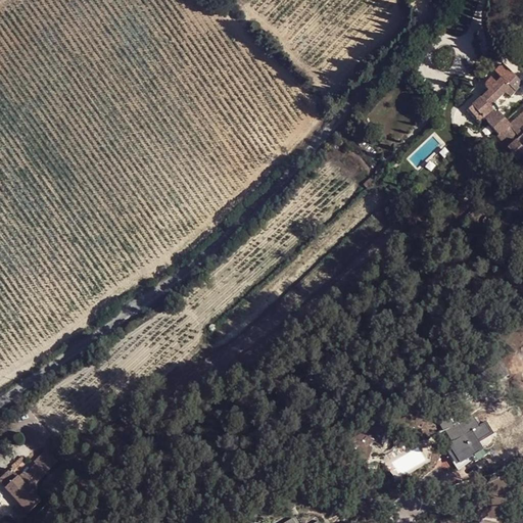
[(509,149),(522,135),(522,113),(511,126),(501,113),(503,110),(495,103),(497,102),(496,101),(507,92),(511,97),(515,93),(522,85),(503,65),(495,72),(502,79),(496,84),(491,79),(489,80),(488,81),(487,82),(486,83),(485,85),(485,88),(489,91),(471,109),(470,111),(470,112),(470,119),(471,121),(476,127),(485,119),(488,123),(487,123),(498,136),(497,137),(509,149)]
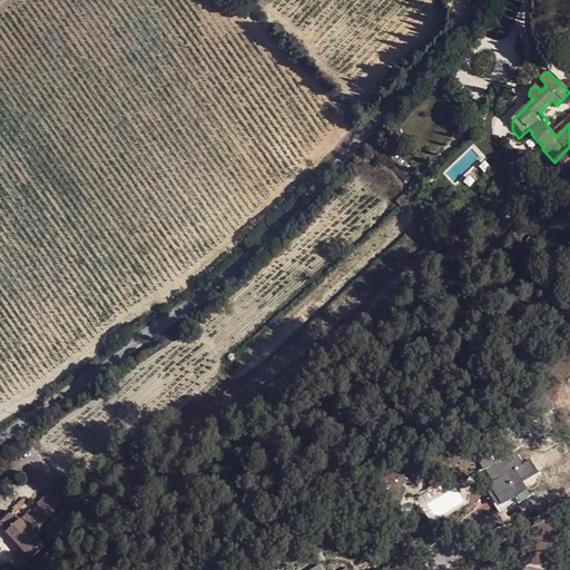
[(521,90),(514,82),(504,94),(511,100),(521,90)]
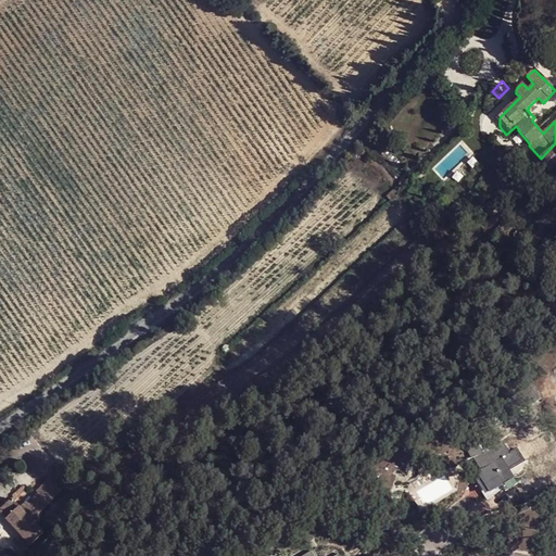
[(555,143),(541,159),(545,165),(550,171),(555,165),(555,160),(555,159),(555,158),(555,143)]
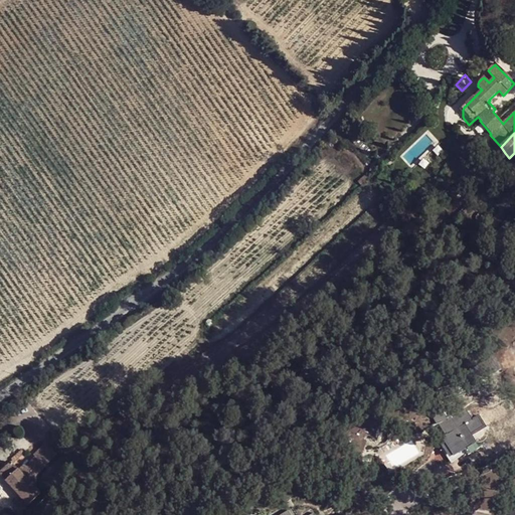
[(362,185),(372,175),(369,172),(359,181),(362,185)]
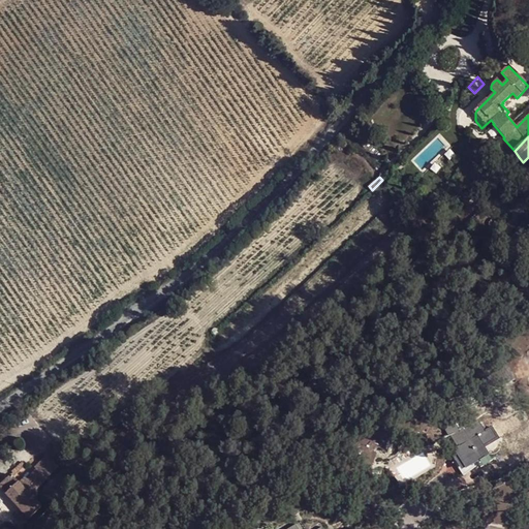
[(471,392),(465,394),(465,396),(456,399),(460,409),(470,406),(469,402),(474,401),(471,392)]
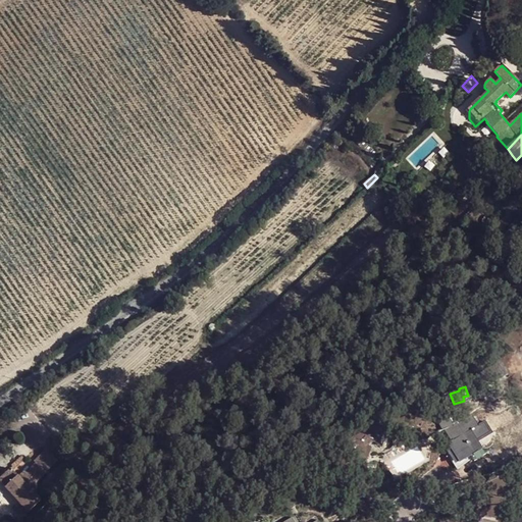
[(460,462),(474,453),(478,451),(481,449),(478,442),(492,433),(485,421),(478,425),(472,416),(464,420),(463,418),(457,421),(458,423),(454,426),(453,424),(445,429),(452,441),(444,447),(449,455),(454,452),(460,462)]
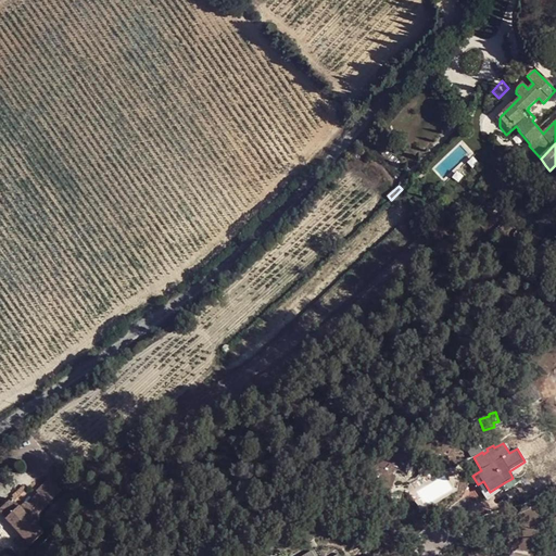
[(508,488),(505,482),(490,492),(483,481),(478,484),(488,500),(508,488)]
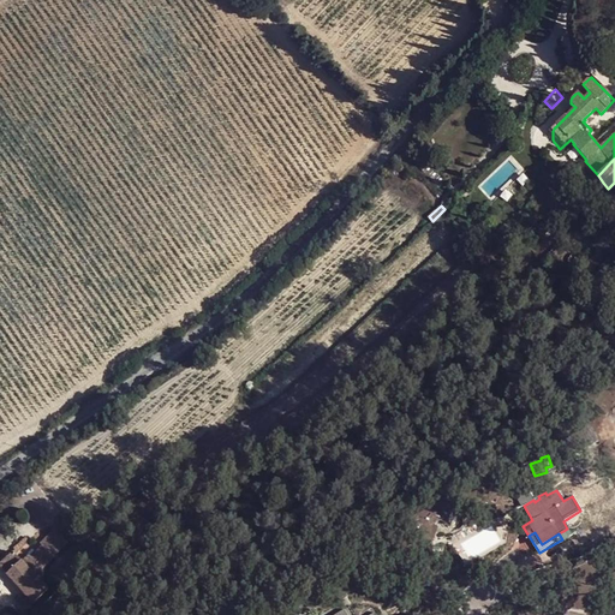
[(0,567),(23,592),(33,602),(47,587),(16,554),(30,541),(27,537),(19,543),(13,549),(15,550),(0,563),(0,567)]
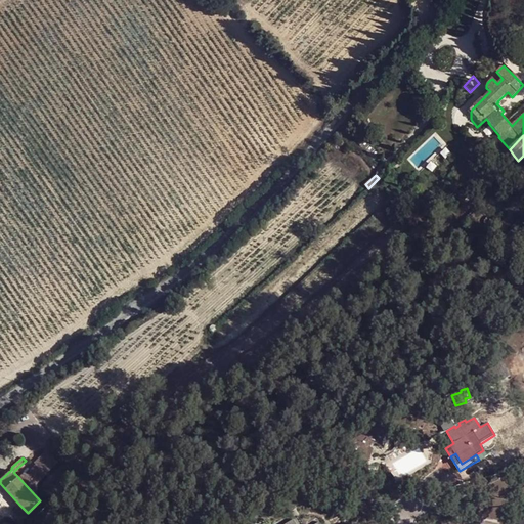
[(22,519),(28,513),(19,505),(13,511),(22,519)]
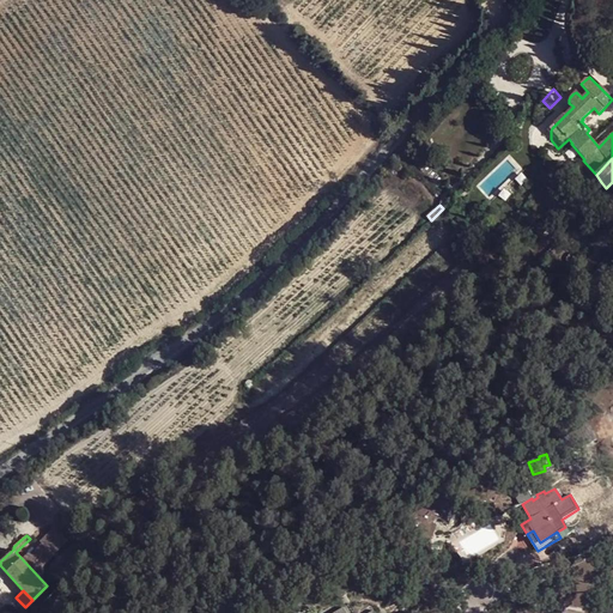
[(478,612),(486,607),(463,590),(454,599),(472,612),(478,612)]
